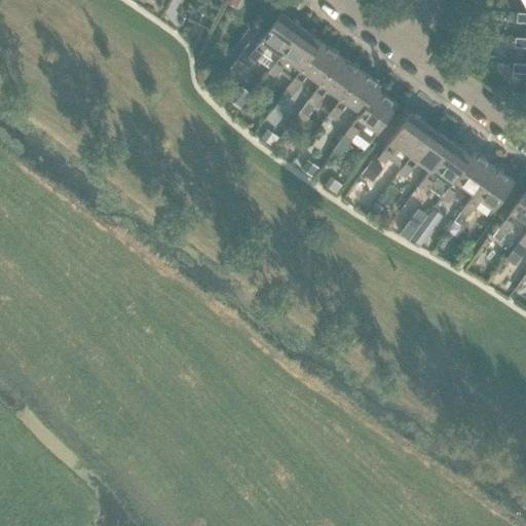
[(280,54),(300,27),(279,11),(248,57),(255,63),(262,52),(274,62),(279,54),(280,54)]
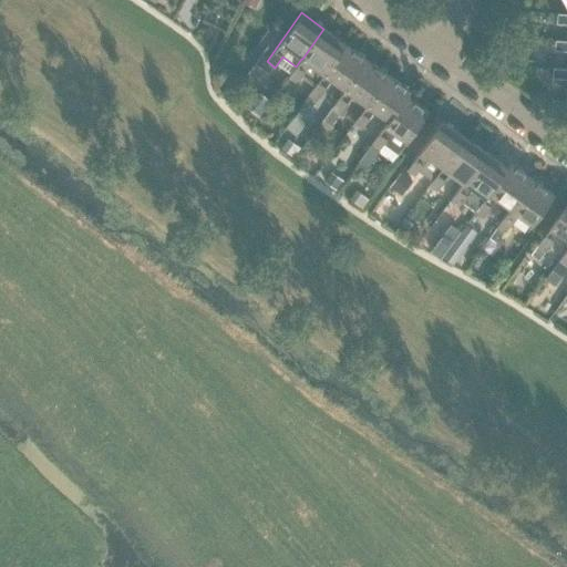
[(566,13),(558,12),(557,22),(566,22),(566,13)]
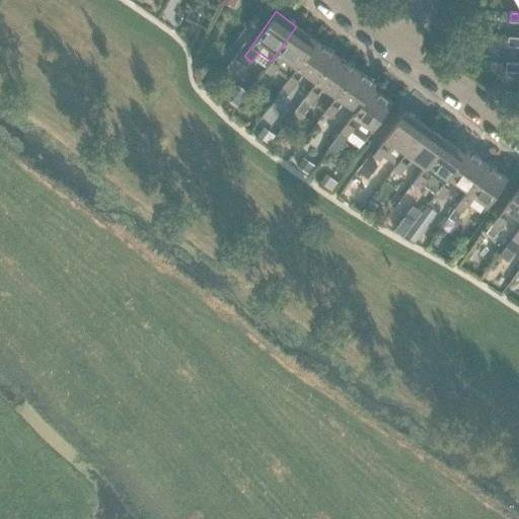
[(296,68),(316,41),(296,26),(277,54),(276,54),(271,61),(264,70),(271,76),(275,70),(287,79),(296,68)]
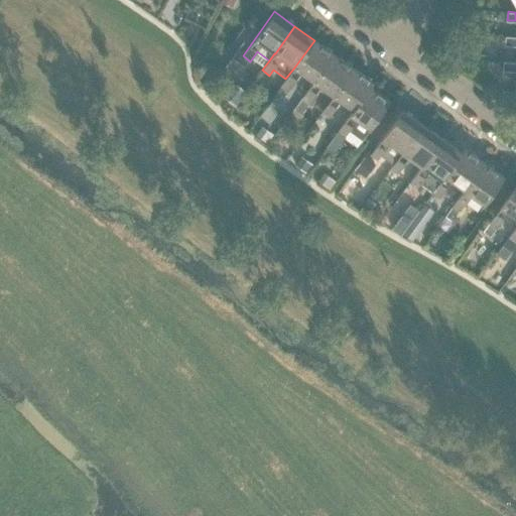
[(515,36),(506,35),(505,44),(515,45),(515,36)]
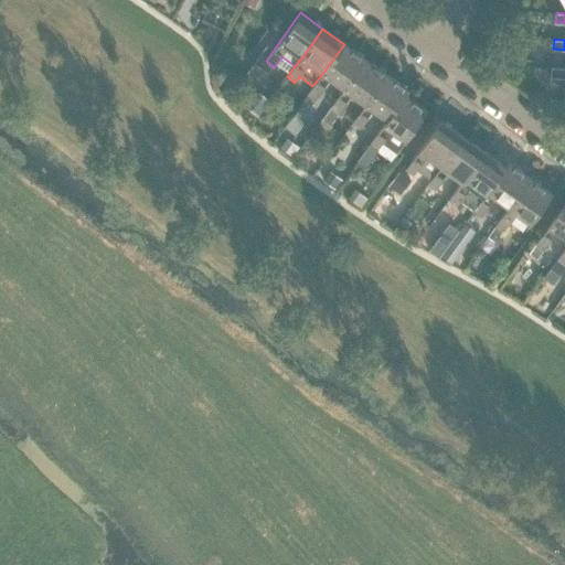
[(344,89),(365,60),(344,44),(322,74),(312,86),(309,93),(317,98),(330,80),(343,89),(344,89)]
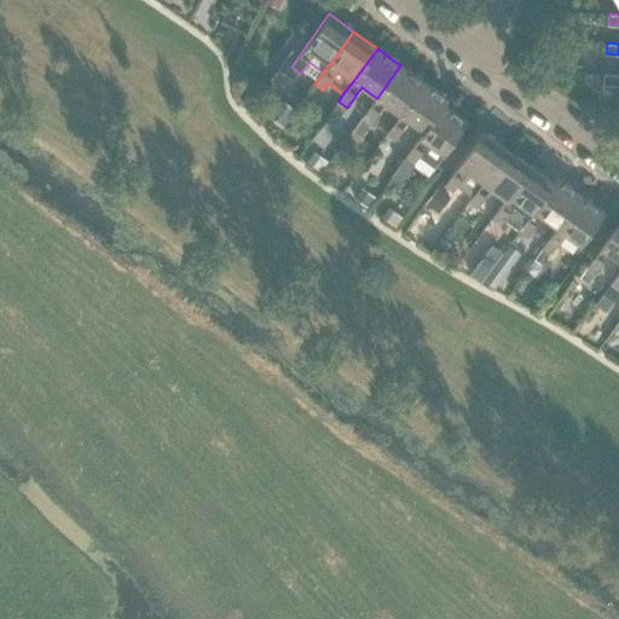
[(567,56),(566,67),(577,68),(578,57),(567,56)]
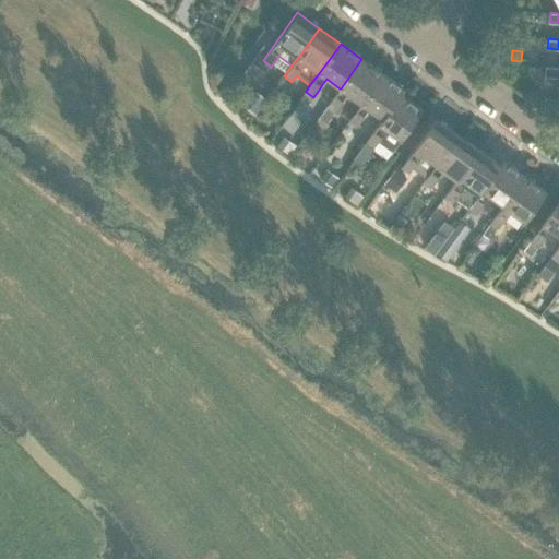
[(361,104),(383,74),(361,59),(341,88),(340,88),(326,107),(334,113),(348,94),(361,104)]
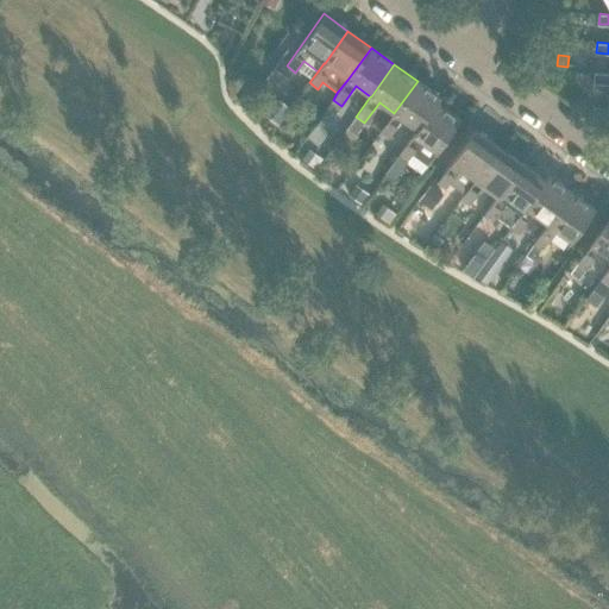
[(274,68),(267,76),(276,83),(283,74),(274,68)]
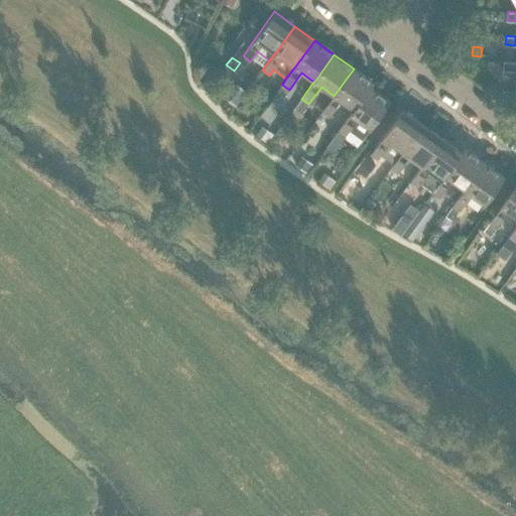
[(515,61),(504,60),(503,70),(515,71),(515,90),(515,91),(515,61)]
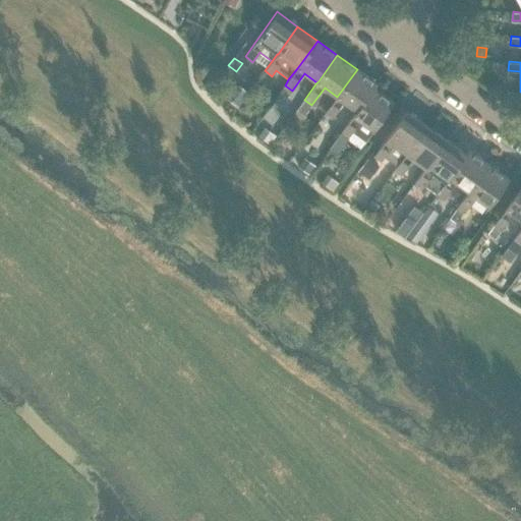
[(373,88),(373,89),(378,83),(357,69),(337,97),(325,114),(332,119),(344,102),(356,111),(357,111),(373,88)]
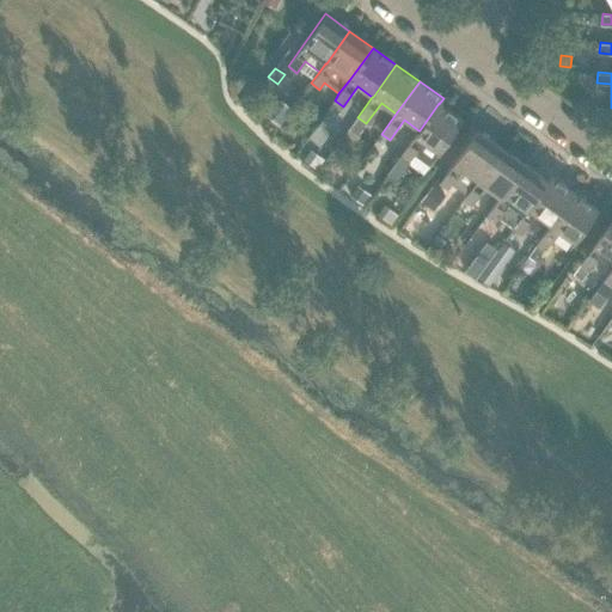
[(280,99),(267,116),(279,126),(292,109),(280,99)]
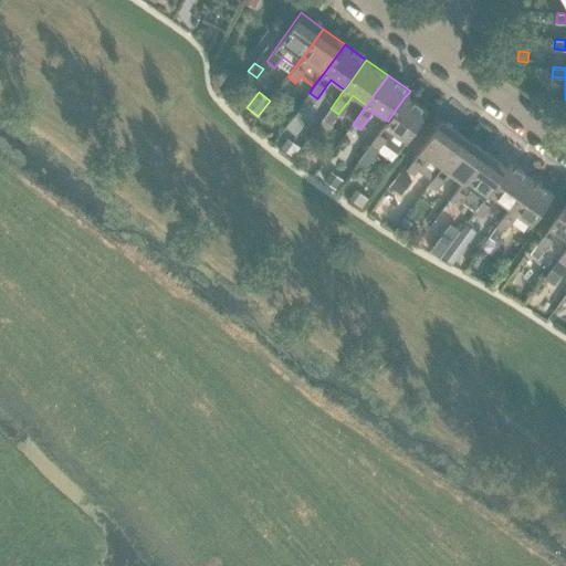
[(428,112),(406,96),(406,95),(388,121),(387,121),(370,144),(378,149),(383,144),(397,154),(406,142),(428,112)]
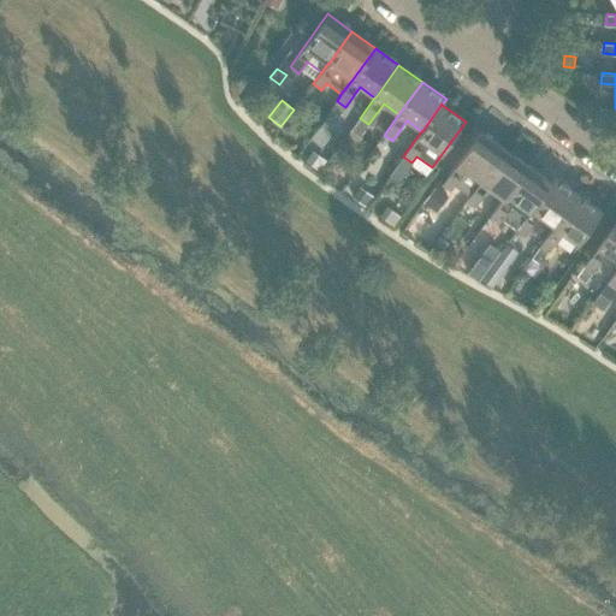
[(480,181),(504,148),(480,131),(442,184),(451,190),(455,185),(469,196),(480,181)]
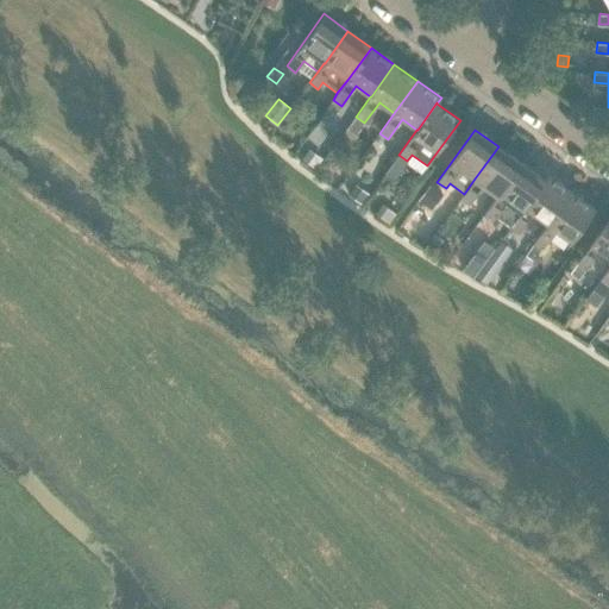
[(498,195),(521,163),(498,146),(475,179),(464,194),(460,199),(469,205),(483,184),(498,195)]
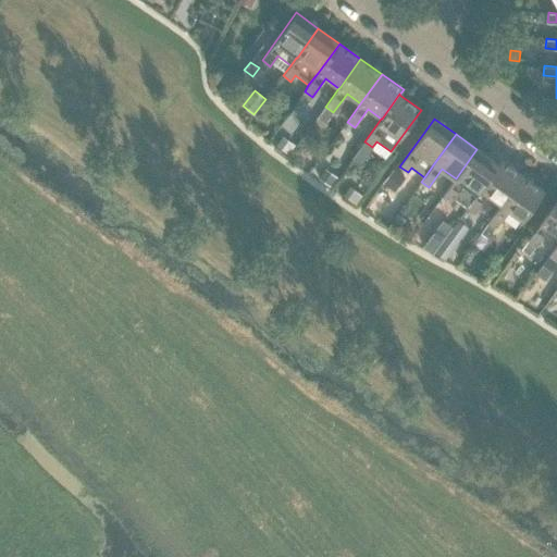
[(287,155),(294,145),(282,136),(274,146),(287,155)]
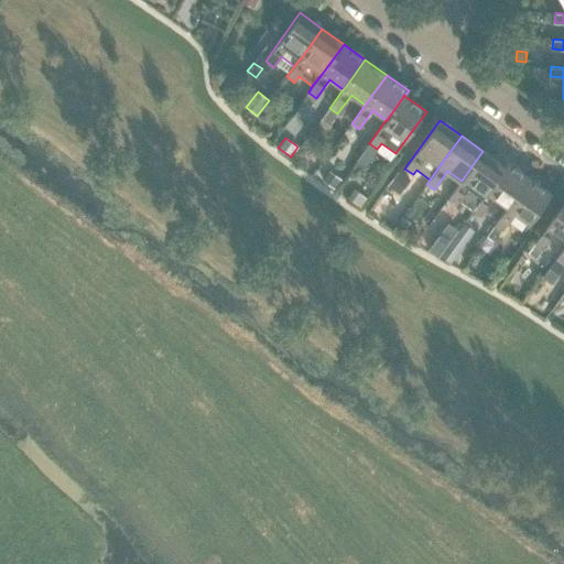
[(505,166),(503,166),(483,151),(462,181),(447,199),(456,205),(459,201),(473,210),(483,196),(505,166)]
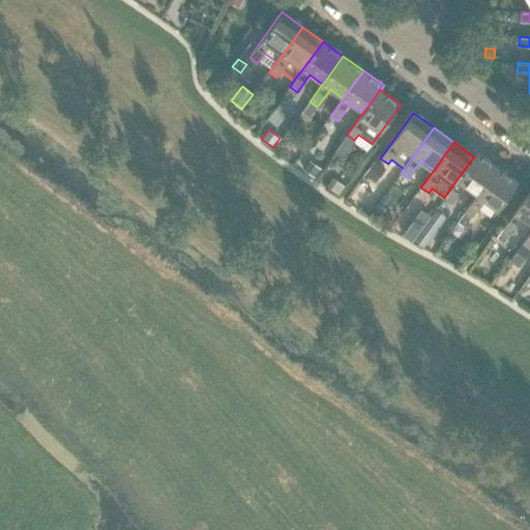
[(477,195),(497,167),(476,152),(473,156),(474,156),(453,184),(444,198),(451,203),(464,185),(476,195),(477,195)]
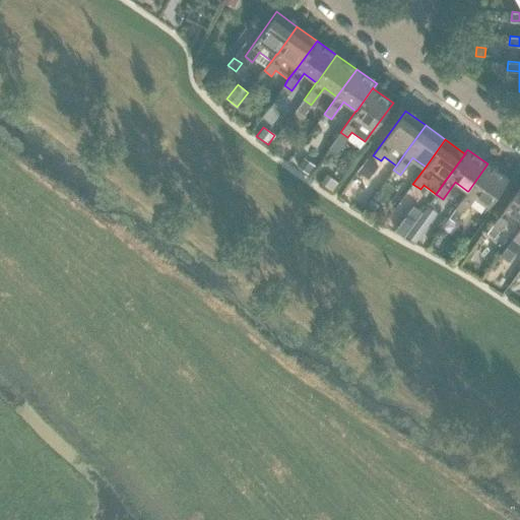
[(309,174),(315,166),(303,156),(297,165),(309,174)]
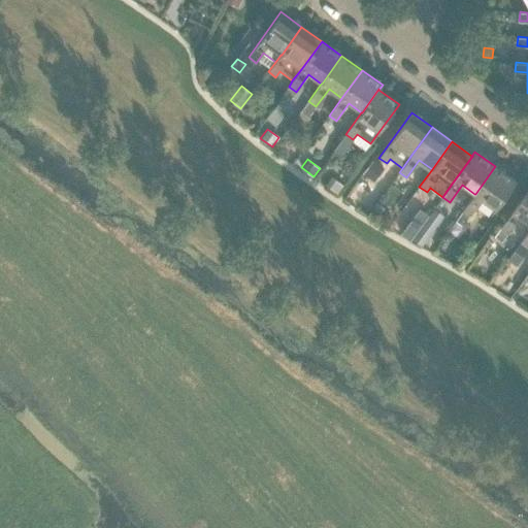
[(373,182),(385,167),(372,159),(362,173),(373,182)]
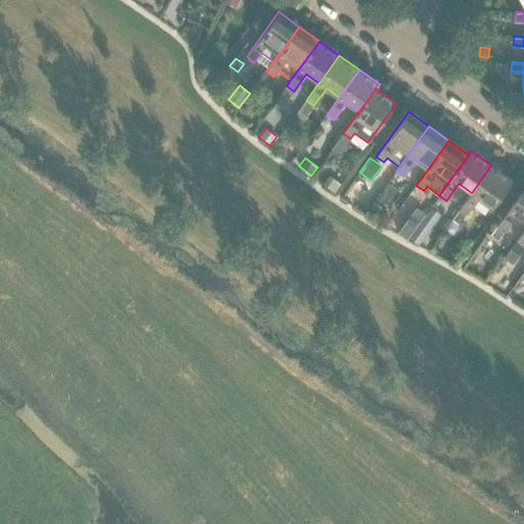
[(472,192),(471,192),(451,219),(459,225),(479,198),(492,208),(512,179),(491,165),(472,192)]
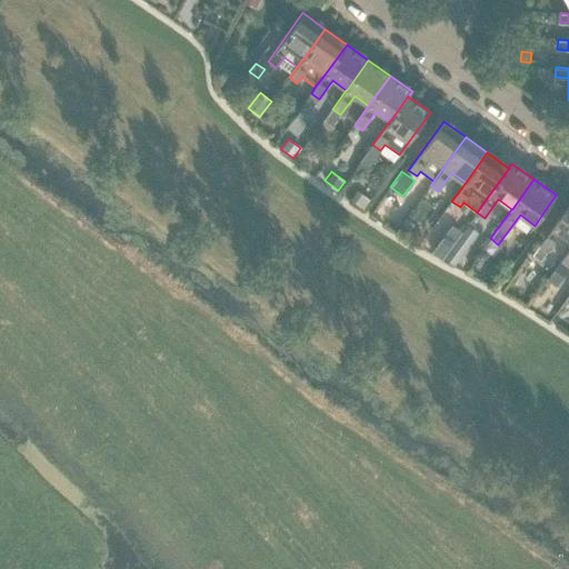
[(363,208),(370,199),(356,190),(350,199),(363,208)]
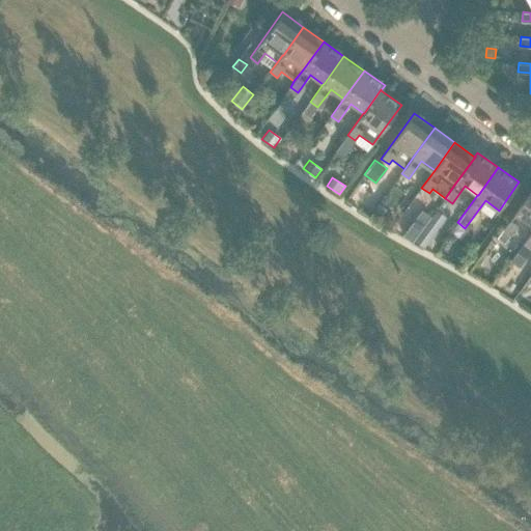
[(530,190),(497,239),(504,244),(523,218),(530,223),(530,190)]
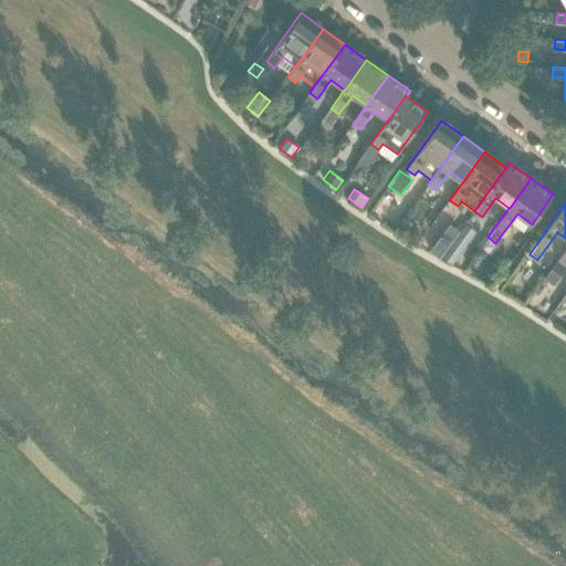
[(439,239),(430,251),(431,252),(439,259),(440,257),(448,245),(439,239)]
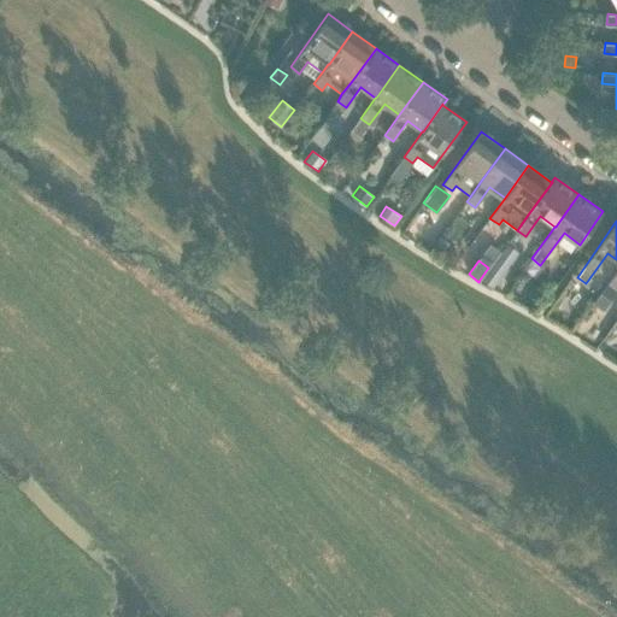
[(488,268),(480,280),(489,288),(499,276),(488,268)]
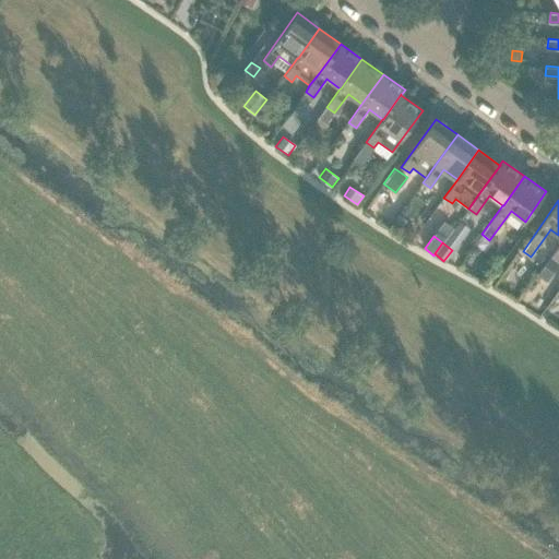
[(546,281),(557,264),(548,259),(537,275),(546,281)]
